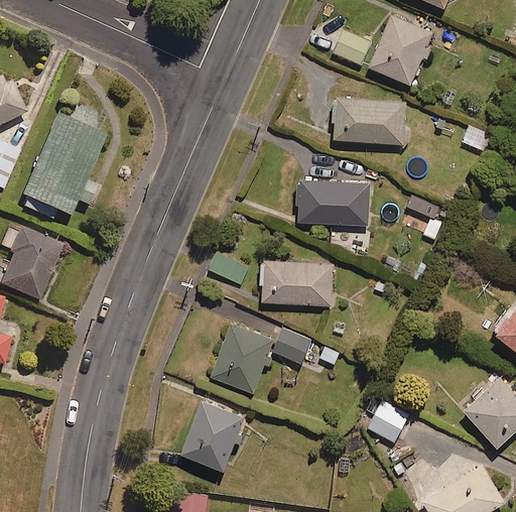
[(409,84),(421,56),(427,59),(431,48),(425,46),(432,30),(390,13),(368,66),(409,84)]
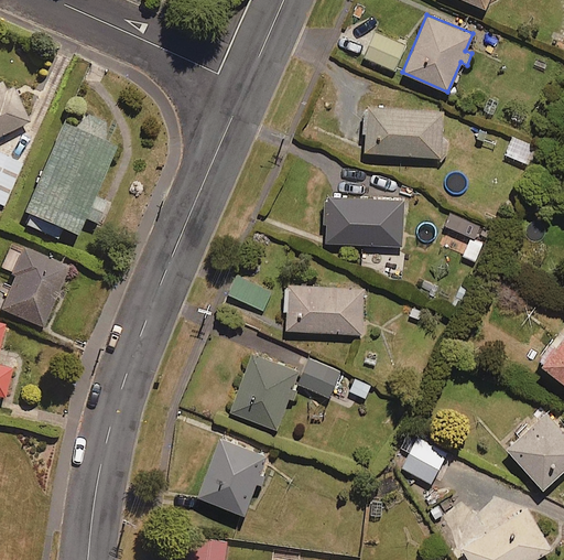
[(404,49),(373,33),(362,56),(394,72),(404,49)]
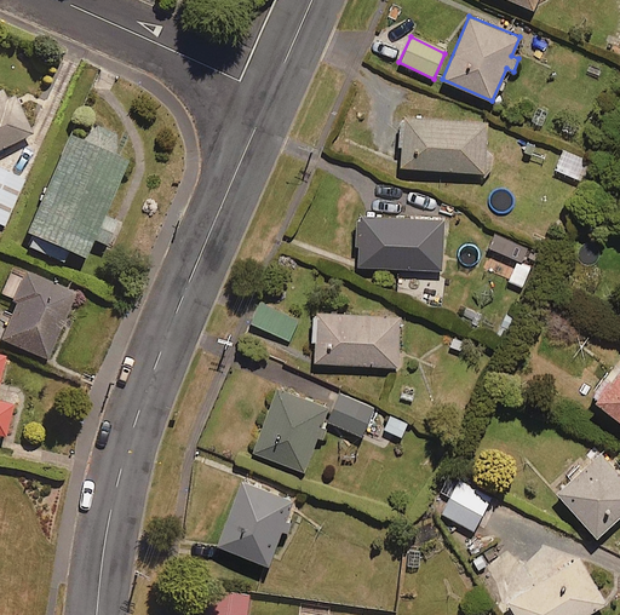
[(4,101),(0,92),(0,150),(29,137),(11,97),(4,101)]
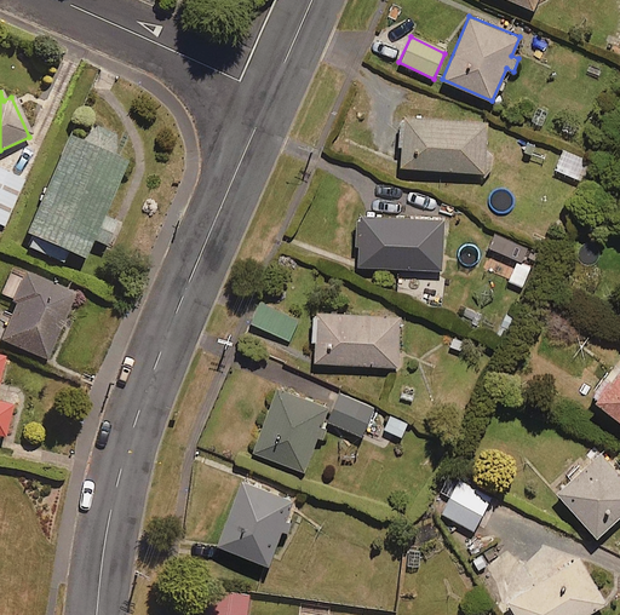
[(396,167),(489,173),(491,154),(486,154),(487,124),(400,119),(396,167)]
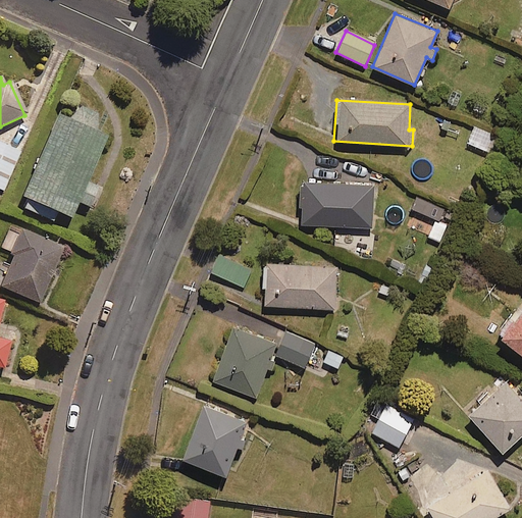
[(103,135),(54,114),(18,202),(67,221),(103,135)]
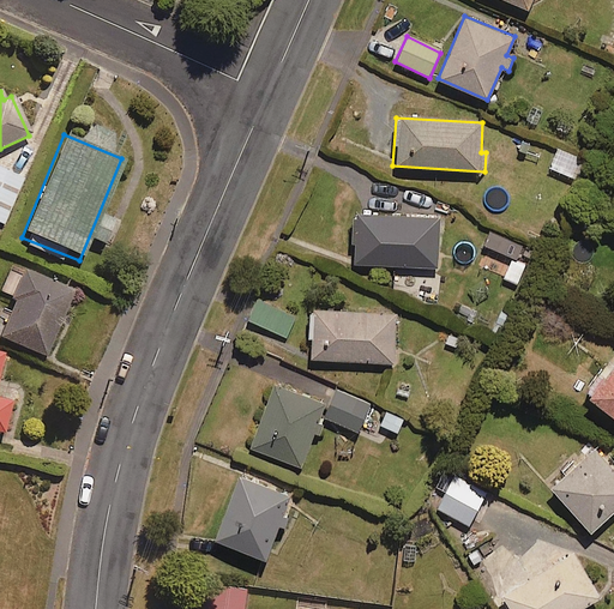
[(587,162),(541,144),(533,163),(578,181),(587,162)]
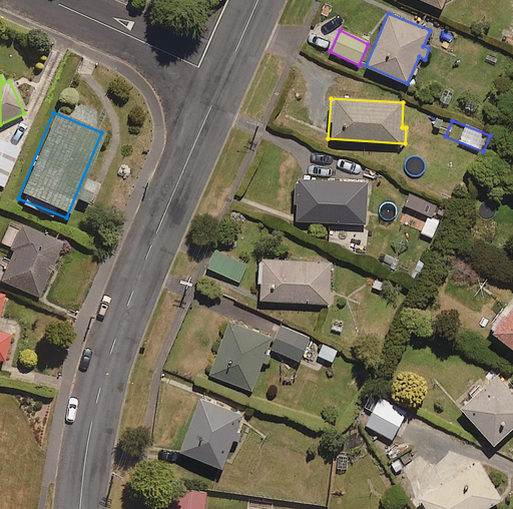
[(0,190),(0,191),(19,153),(0,143),(0,190)]
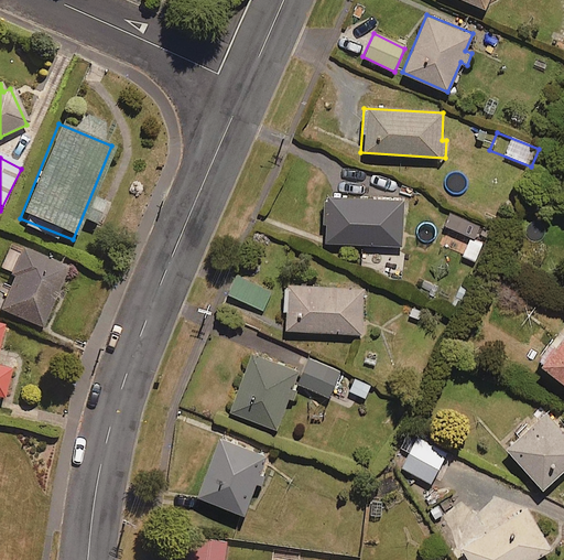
[(405,200),(326,196),(325,244),(403,247),(405,200)]
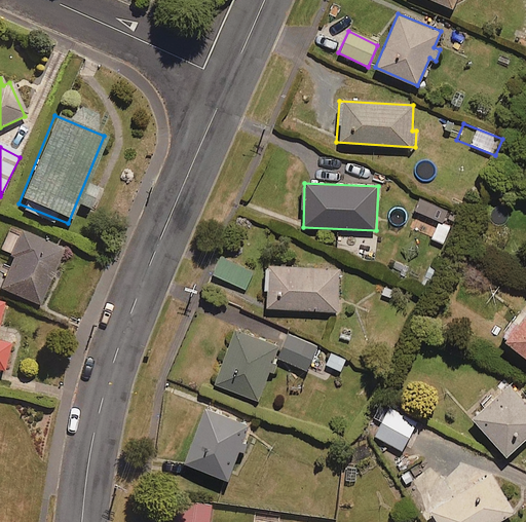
[(446,212),(419,199),(414,211),(441,222),(446,212)]
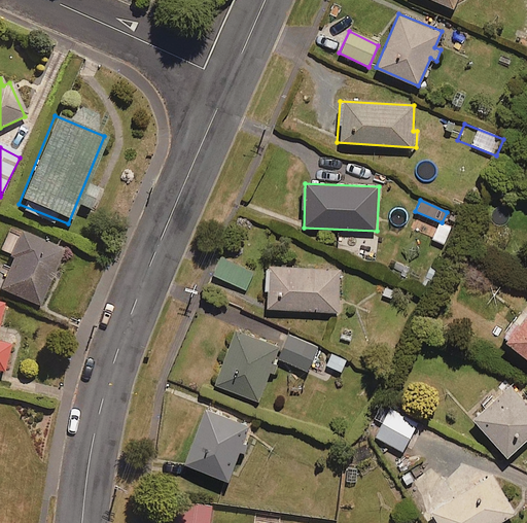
[(452,229),(437,223),(430,241),(445,246),(452,229)]
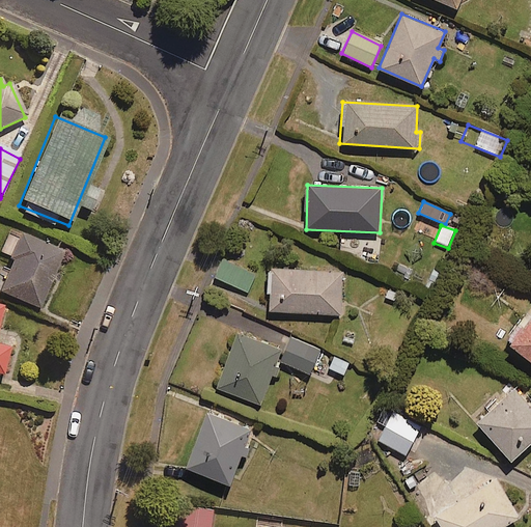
[(63,252),(19,232),(16,238),(7,233),(0,249),(0,252),(12,258),(0,287),(0,293),(37,309),(63,252)]
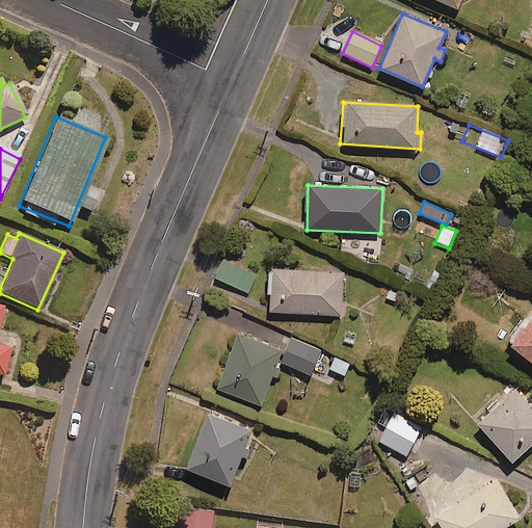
[(257,276),(222,261),(214,279),(247,294),(257,276)]
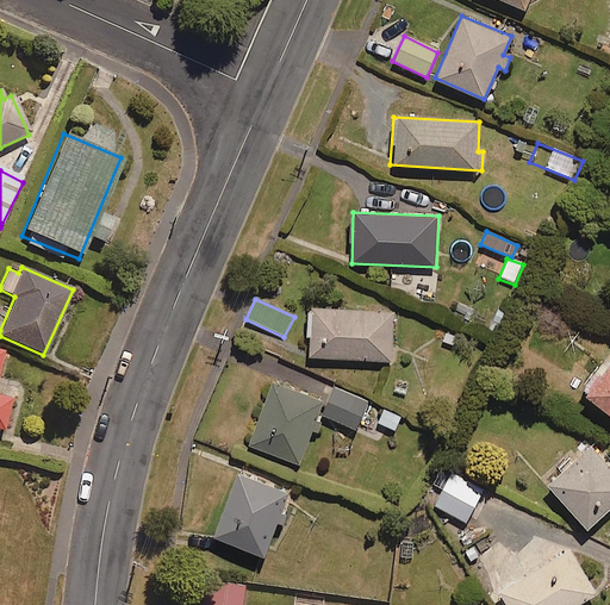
[(393,312),(311,307),(309,356),(391,361),(393,312)]
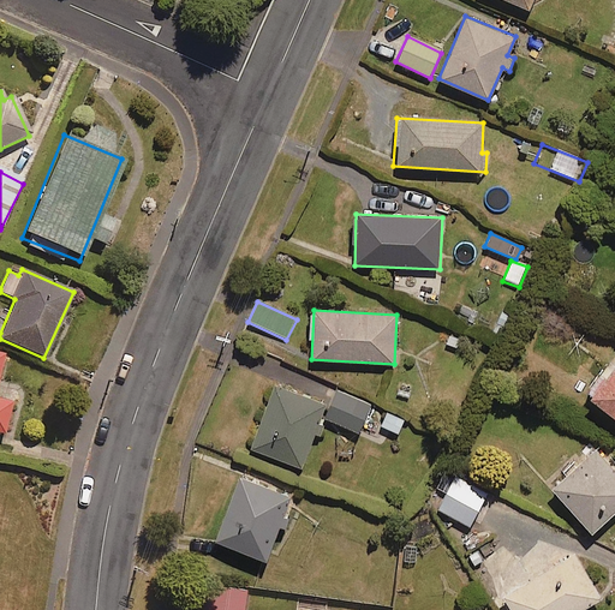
[(0,434),(3,435),(10,404),(0,401),(0,359),(1,356),(0,354),(0,434)]
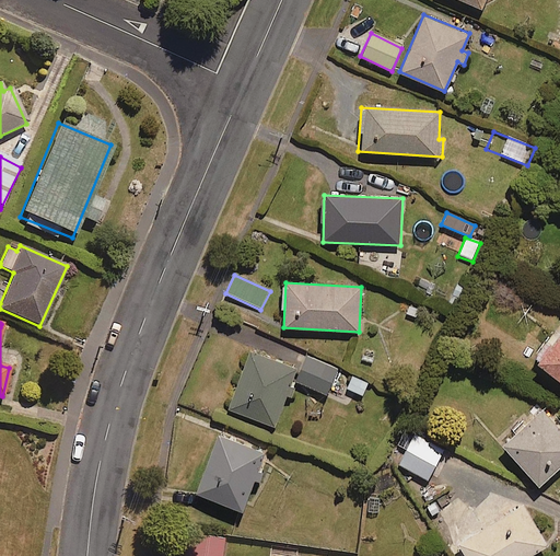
[(559,326),(536,357),(559,375),(559,326)]
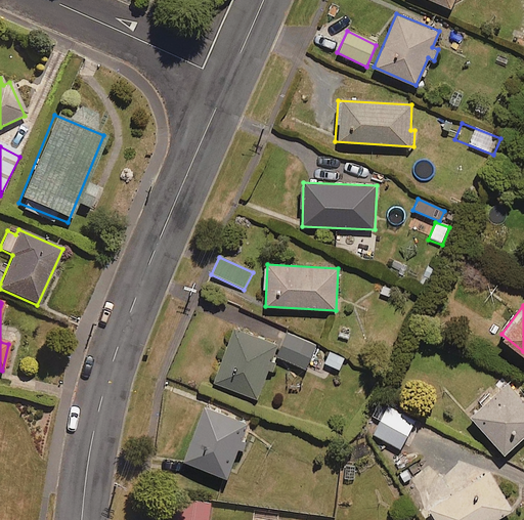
[(276,361),(271,359),(273,355),(306,369),(315,346),(239,315),(212,380),(256,398),(268,369),(273,371),(276,361)]
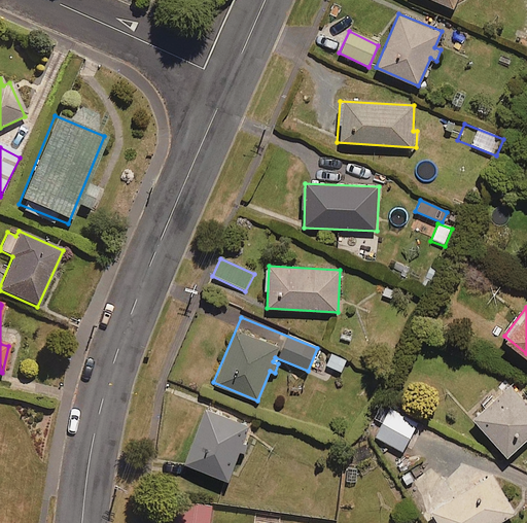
[(526,433),(526,402),(510,384),(472,420),(505,455),(526,433)]
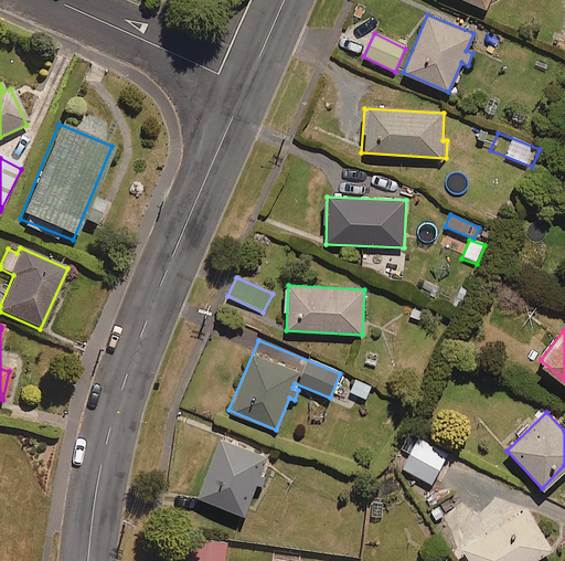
[(268,475),(259,472),(266,455),(221,437),(199,496),(244,514),(255,484),(264,487),(268,475)]
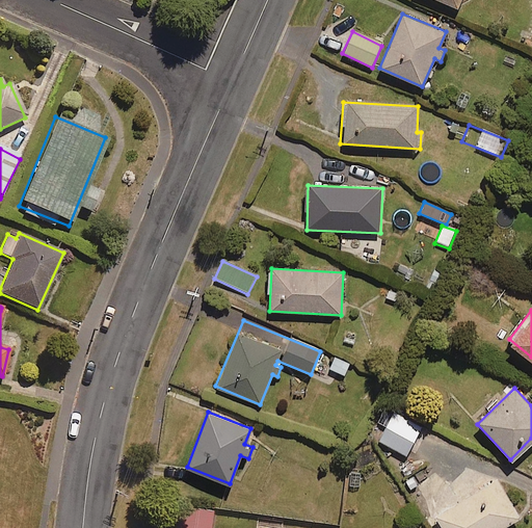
[(421,429),(394,415),(379,442),(406,456),(421,429)]
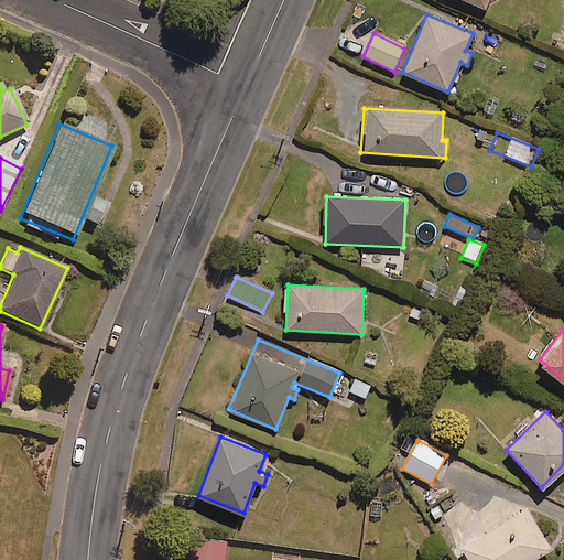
[(525,507),(462,548),(468,559),(529,559),(550,547),(525,507)]
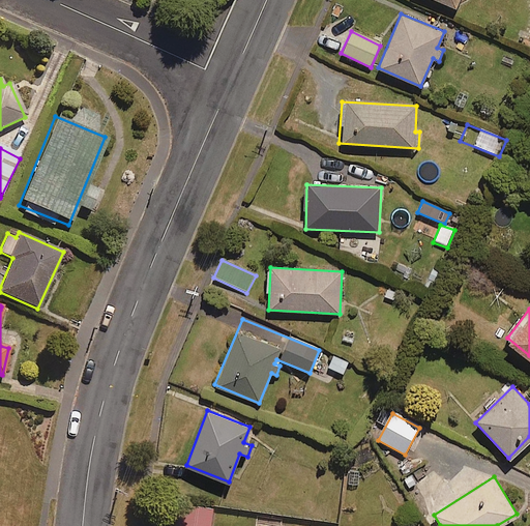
[(209,525),(211,514),(180,508),(177,525),(209,525)]
